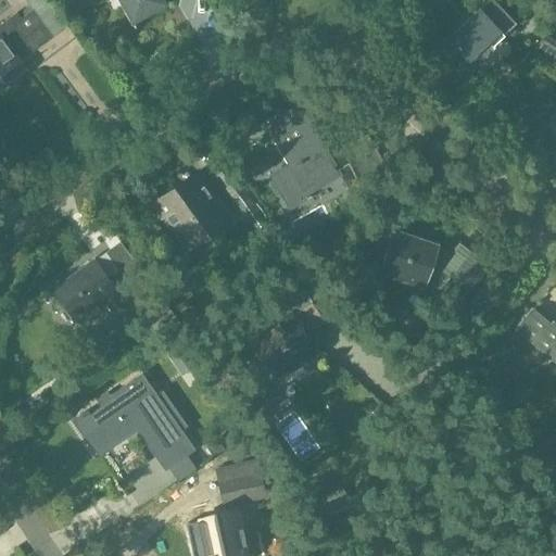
[(119,0),(135,25),(167,5),(164,0),(119,0)]
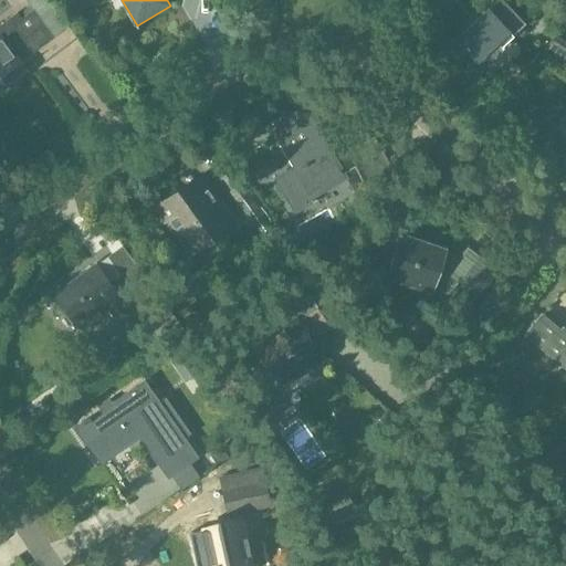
[(457,62),(469,51),(480,62),(485,67),(491,67),(506,53),(506,49),(504,46),(514,38),(526,27),(502,0),(501,0),(489,11),(458,39),(459,40),(447,51),(457,62)]
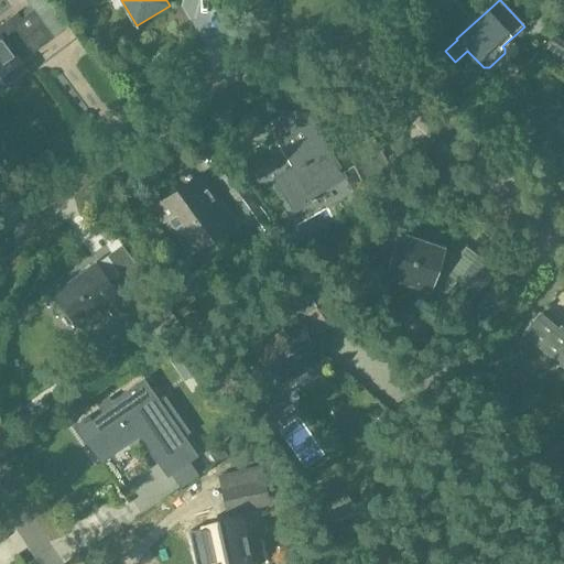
[(0,26),(0,38),(14,57),(29,47),(34,54),(55,39),(34,11),(22,20),(18,14),(0,26)]
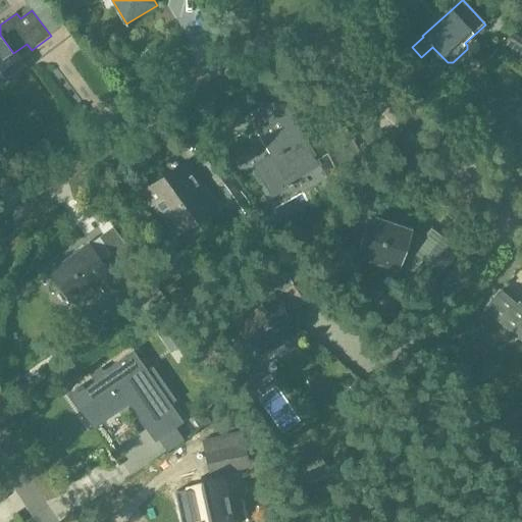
[(505,49),(521,59),(521,38),(514,34),(505,49)]
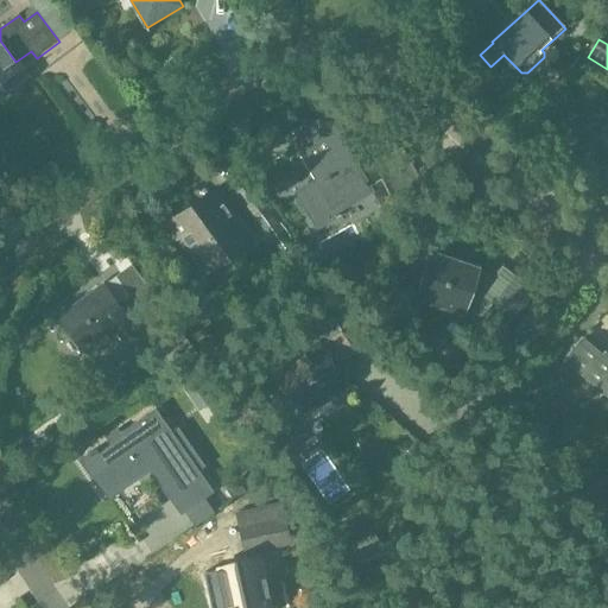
[(16,62),(0,40),(0,99),(29,78),(16,62)]
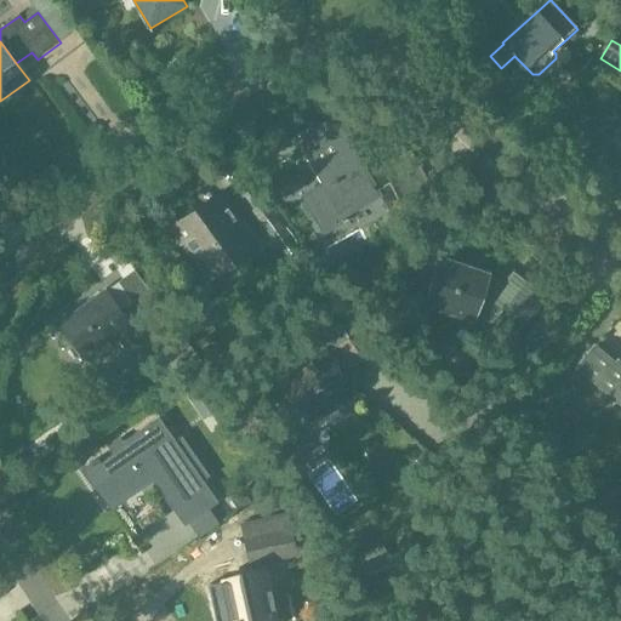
[(598,159),(620,130),(620,108),(614,102),(580,143),(598,159)]
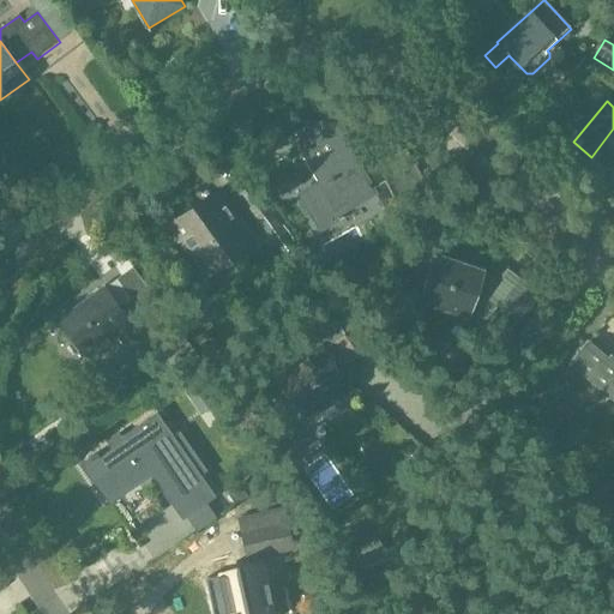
[(385,167),(367,176),(331,118),(294,139),(307,161),(312,158),(326,182),(318,187),(335,216),(374,192),(385,209),(425,185),(405,151),(383,164),(385,167)]
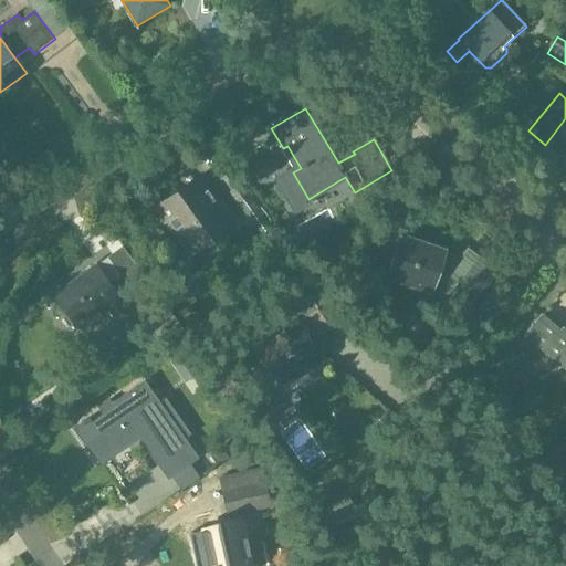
[(261,209),(233,170),(220,180),(265,244),(281,233),(270,217),(263,221),(257,211),(261,209)]
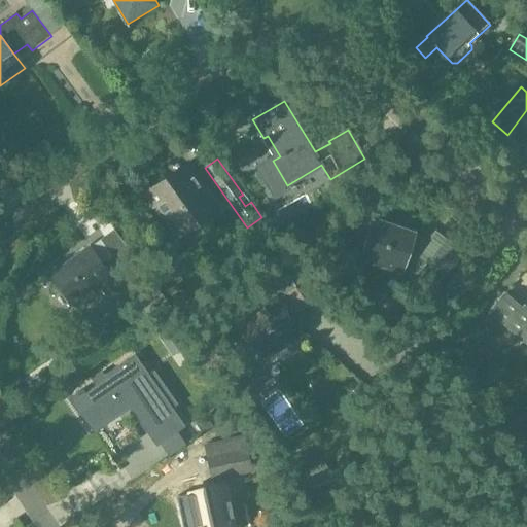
[(188,164),(146,195),(178,238),(220,208),(188,164)]
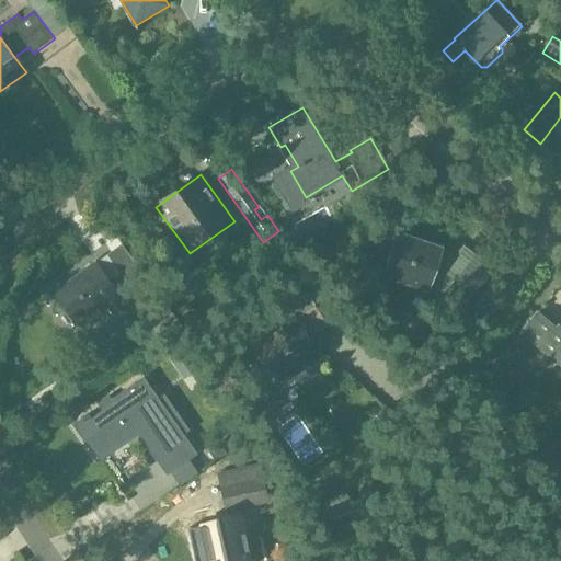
[(433,267),(446,272),(467,288),(485,263),(465,248),(458,256),(402,238),(389,275),(426,287),(433,267)]
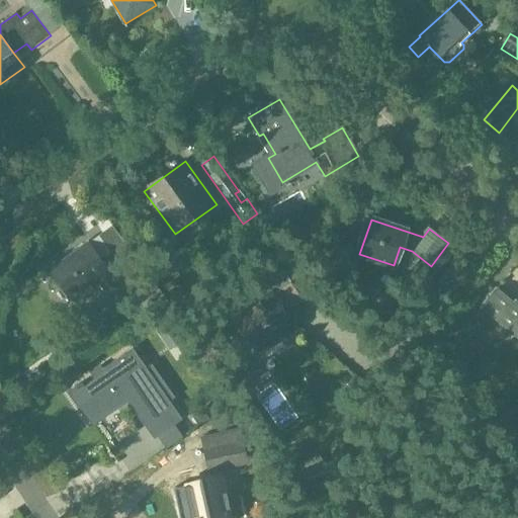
[(87,245),(51,271),(71,299),(103,276),(112,288),(130,275),(113,252),(102,260),(89,243),(87,245)]
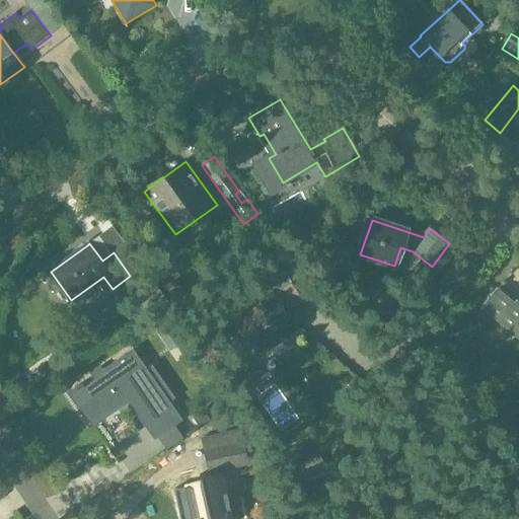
[(272,297),(239,319),(262,352),(295,329),(285,314),(305,301),(290,279),(269,293),(272,297)]
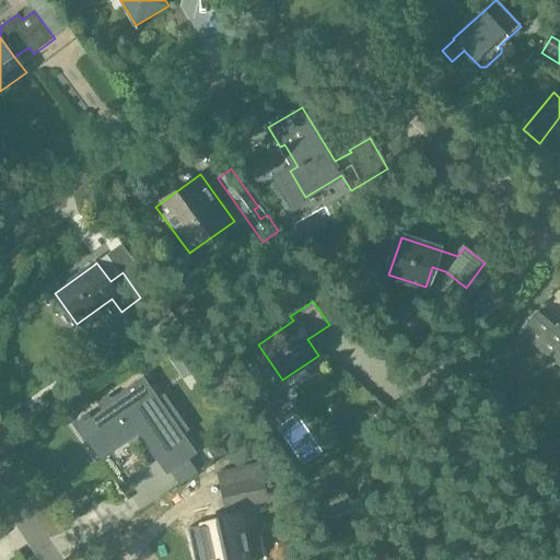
[(538,313),(521,334),(552,359),(555,356),(559,360),(559,325),(557,328),(538,313)]
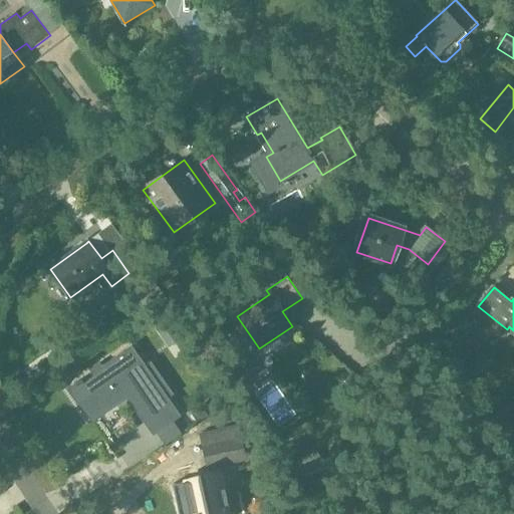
[(155,328),(161,336),(174,326),(168,318),(155,328)]
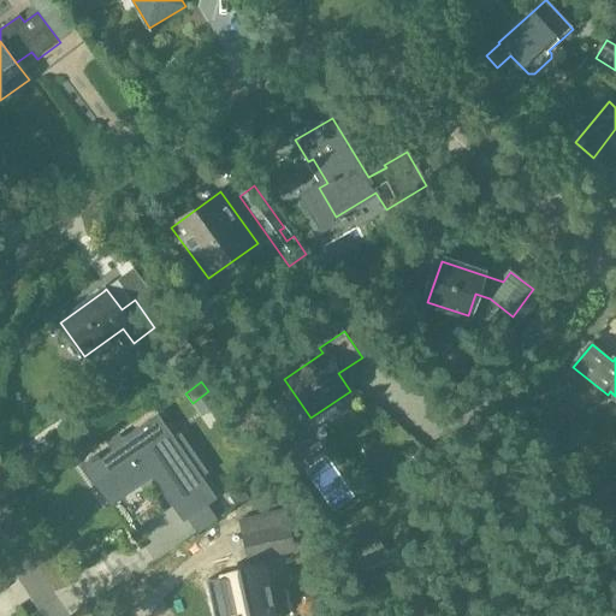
[(141,427),(84,466),(107,498),(153,466),(190,519),(218,499),(169,430),(159,414),(141,427)]
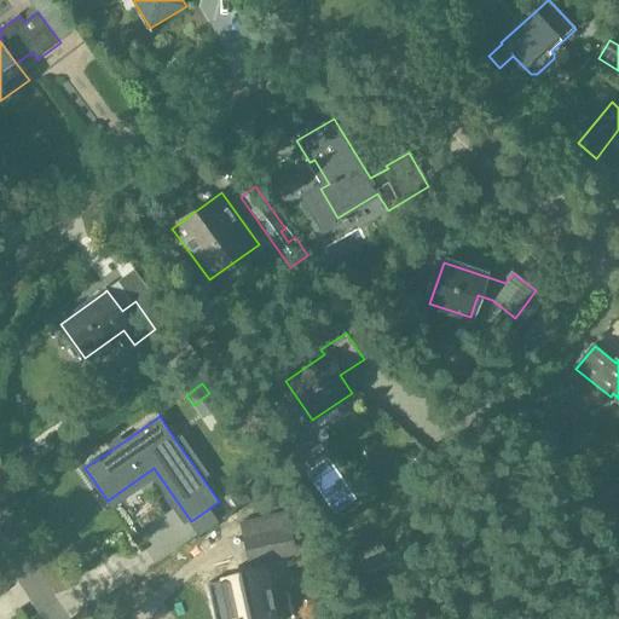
[(232,501),(239,512),(253,503),(244,491),(232,501)]
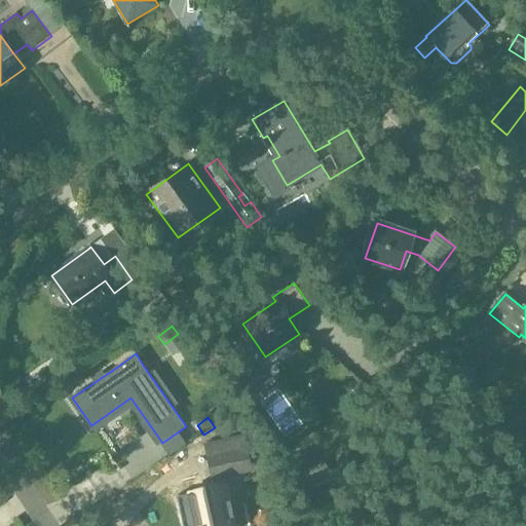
[(213,480),(254,473),(247,436),(205,443),(213,480)]
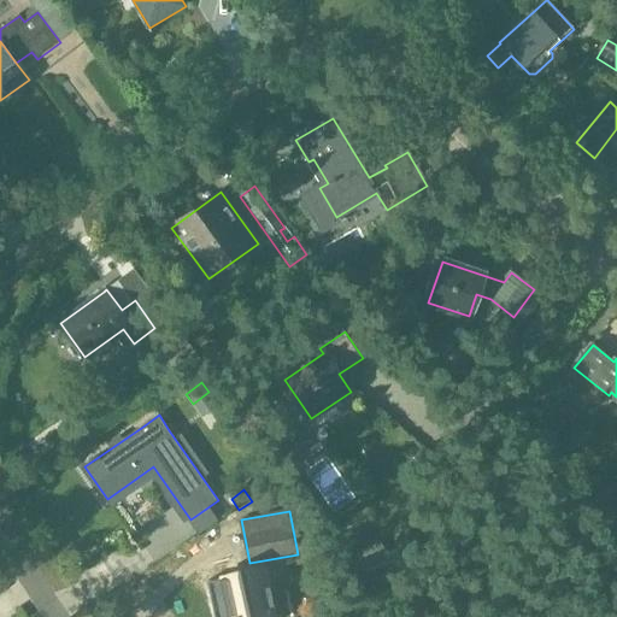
[(151,534),(127,551),(136,565),(162,548),(151,534)]
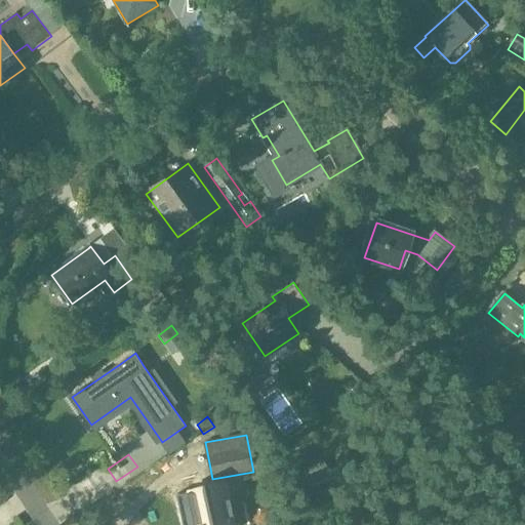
[(305,478),(315,491),(334,476),(324,462),(305,478)]
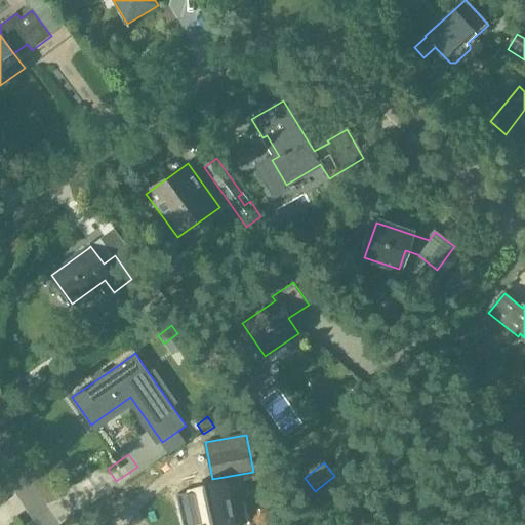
[(231,524),(224,486),(177,496),(183,524),(193,524),(199,524),(231,524)]
